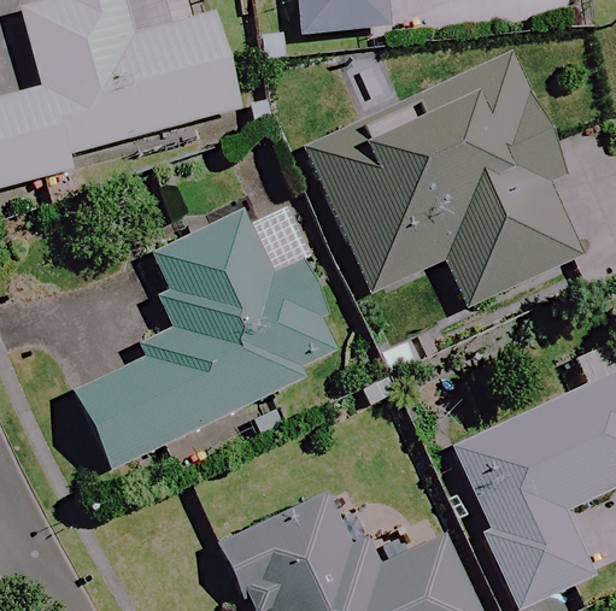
[(134,35),(124,0),(33,0),(19,4),(42,88),(0,99),(0,187),(74,169),(69,153),(244,107),(218,13),(134,35)]
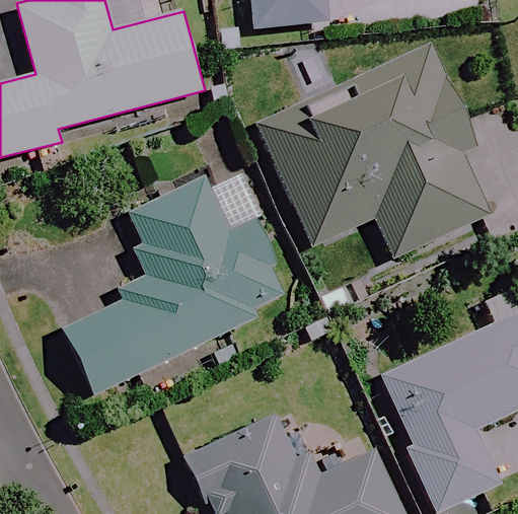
[(250,0),(253,29),(321,23),(319,0),(250,0)]
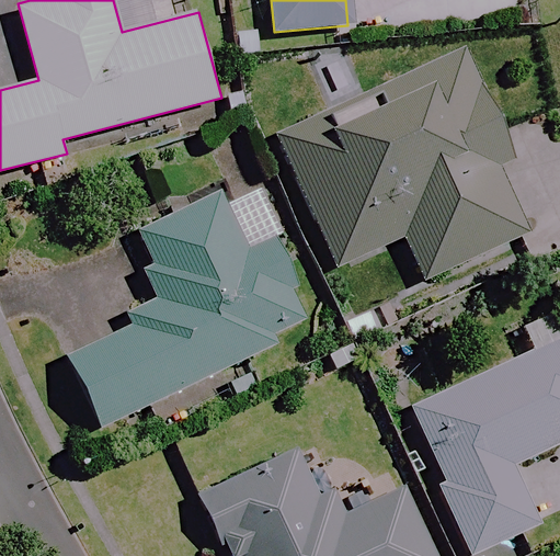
[(509,162),(460,57),(281,140),(339,269),(407,238),(427,285),(530,238),(498,168),(509,162)]
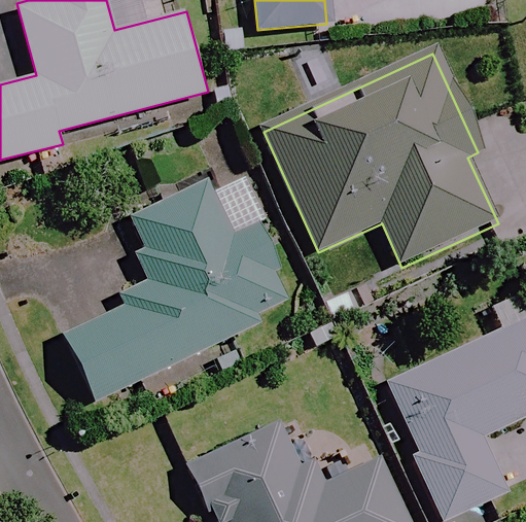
[(233,238),(210,184),(131,219),(163,290),(64,335),(93,399),(260,326),(254,312),(295,293),(265,223),(233,238)]
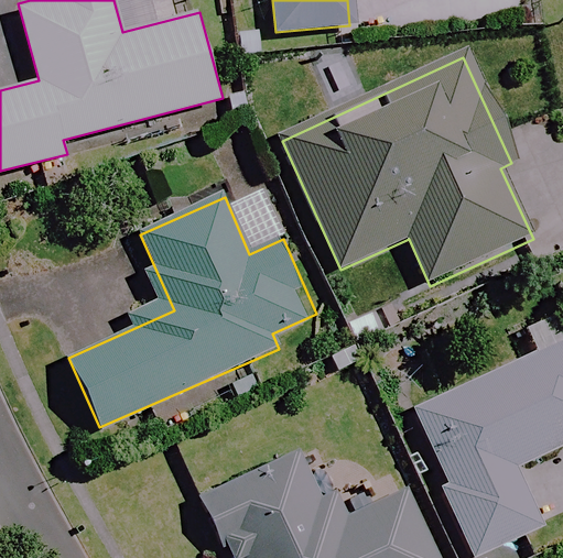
[(562,340),(540,351),(415,405),(448,481),(442,484),(473,555),(543,523),(518,467),(562,446),(562,340)]
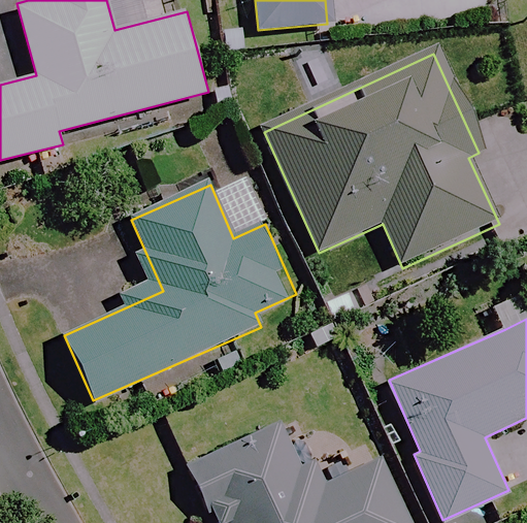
[(309,490),(284,423),(189,460),(213,522),(219,522),(226,521),(226,522),(408,522),(385,461),(309,490)]
